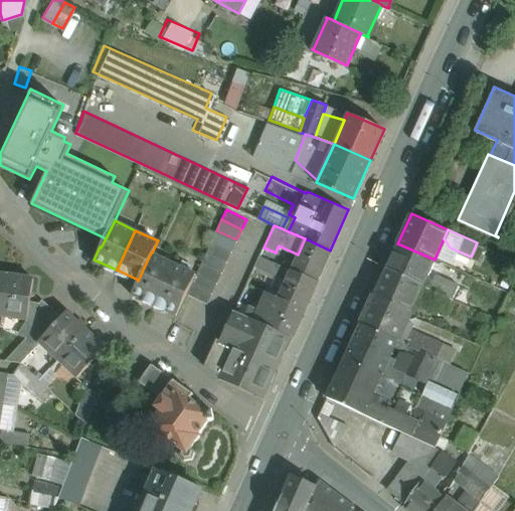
[(236,239),(216,230),(211,240),(231,250),(236,239)]
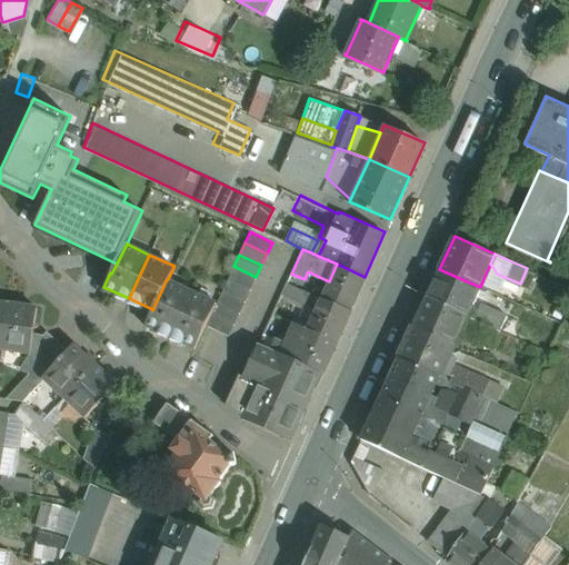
[(365,277),(337,264),(329,281),(321,296),(350,309),(365,277)]
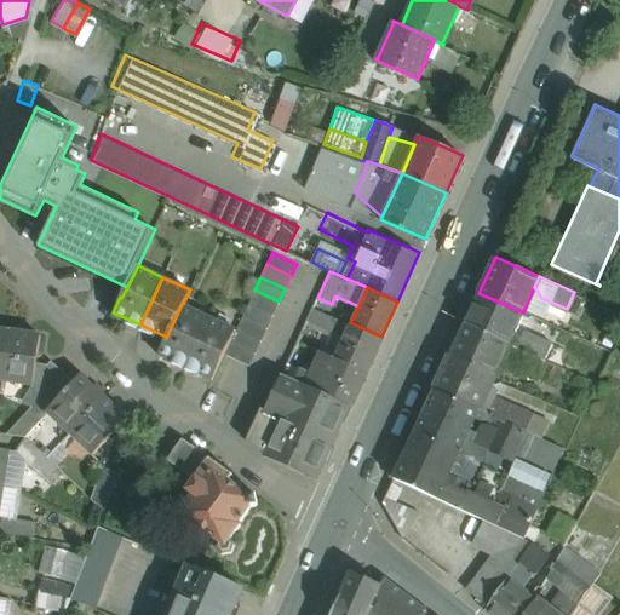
[(550,302),(541,298),(534,287),(526,306),(544,315),(550,302)]
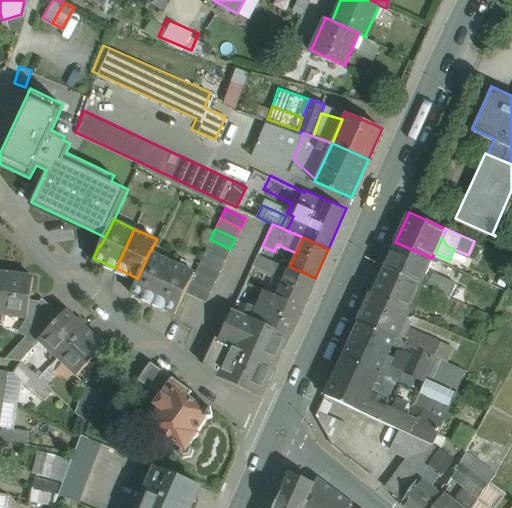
[(230,249),(210,239),(205,249),(225,259),(230,249)]
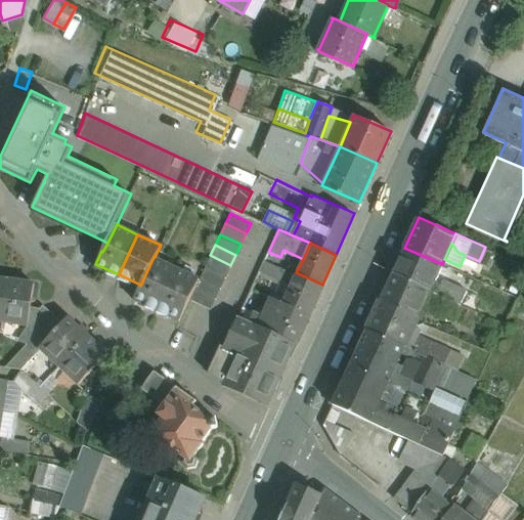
[(442,264),(404,248),(393,273),(430,290),(434,282),(442,264)]
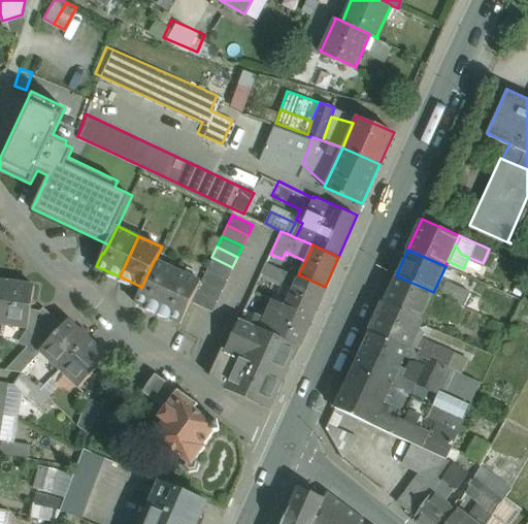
[(232,267),(211,257),(206,268),(228,277),(232,267)]
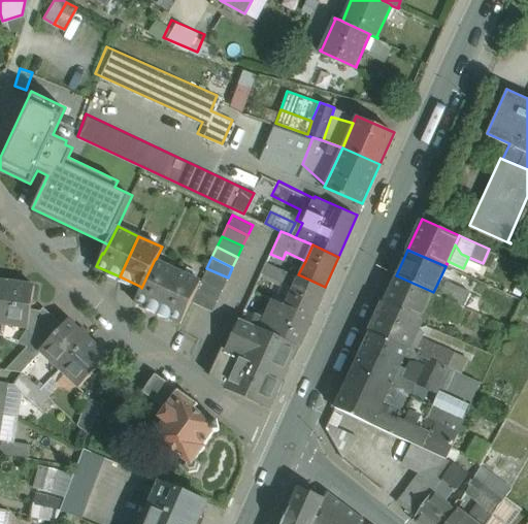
[(156,259),(155,259),(141,288),(141,287),(135,299),(158,310),(177,269),(156,259)]
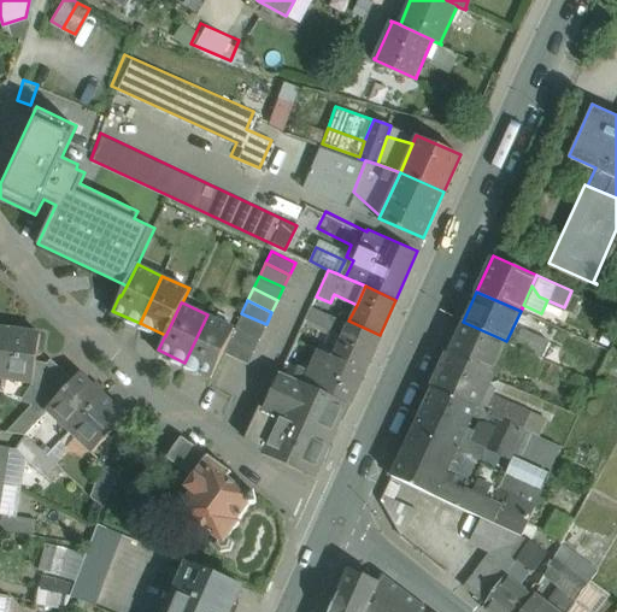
[(338,316),(311,304),(305,317),(331,329),(338,316)]
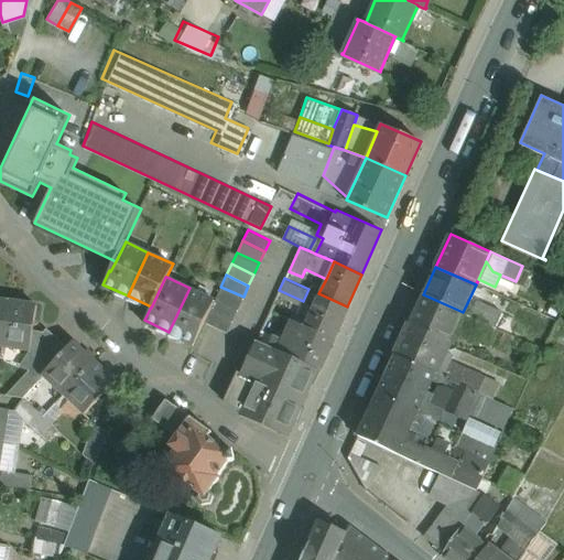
[(243,297),(220,287),(216,298),(238,309),(243,297)]
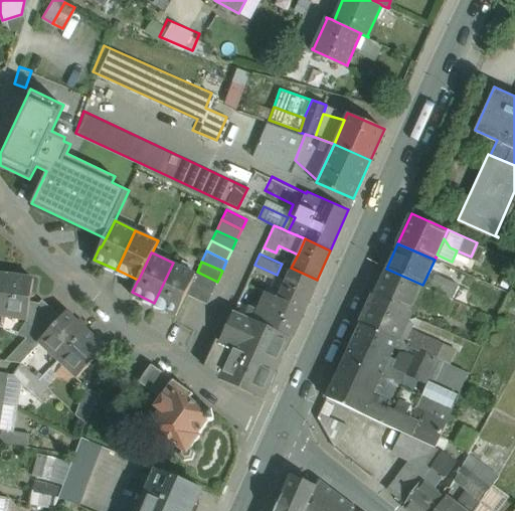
[(173,263),(154,303),(177,313),(187,293),(192,282),(196,274),(173,263)]
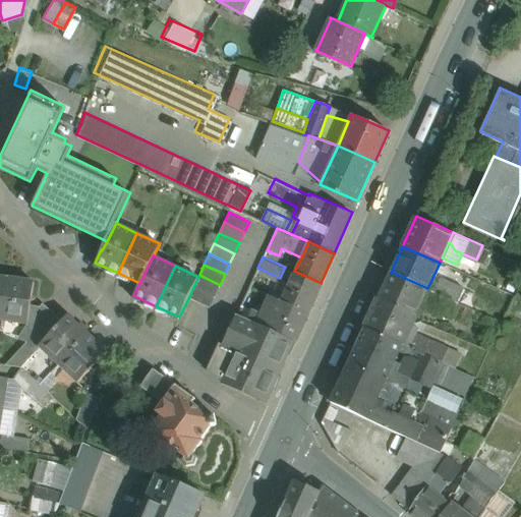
[(294,271),(285,267),(280,278),(280,279),(275,288),(272,295),(307,311),(321,283),(294,271)]
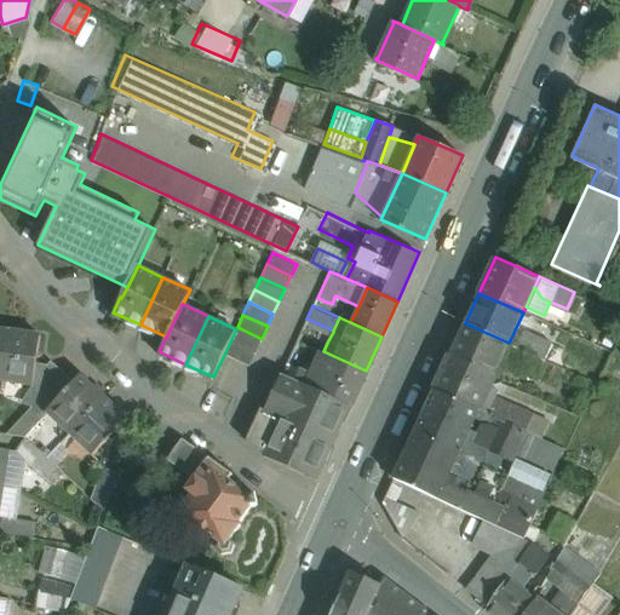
[(509,343),(465,323),(449,357),(493,377),(506,350),(509,343)]
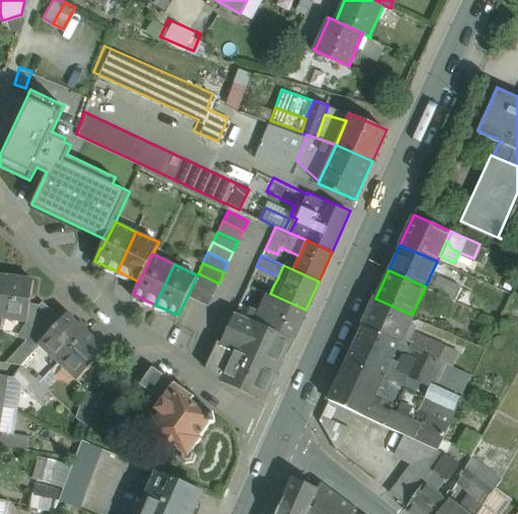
[(219,283),(198,273),(197,275),(193,283),(213,293),(219,283)]
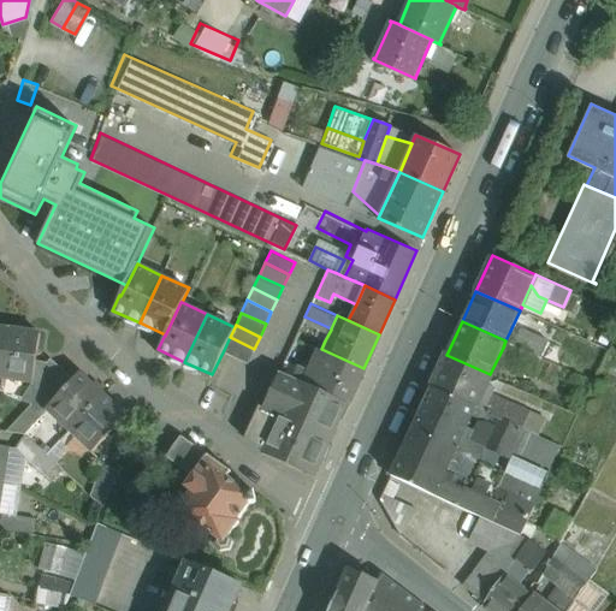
[(40,331),(10,327),(3,374),(33,379),(35,357),(40,331)]
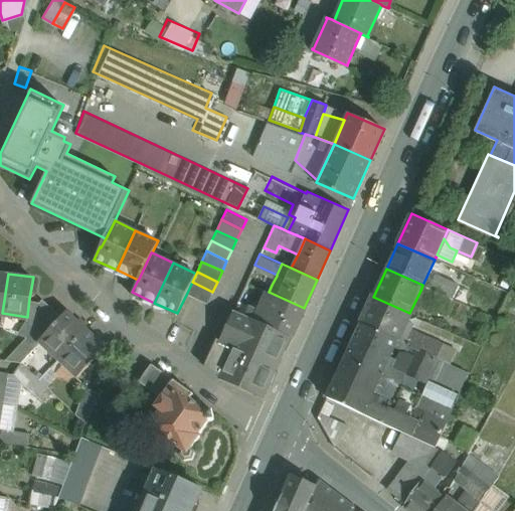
[(438,275),(426,277),(422,285),(452,298),(459,284),(438,275)]
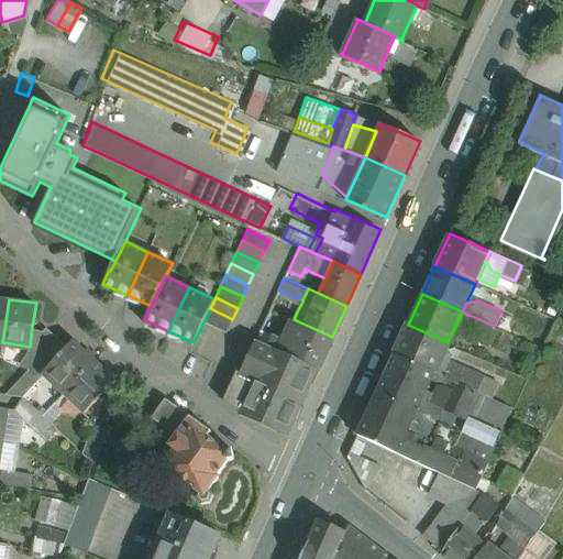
[(232,319),(210,308),(205,320),(227,330),(232,319)]
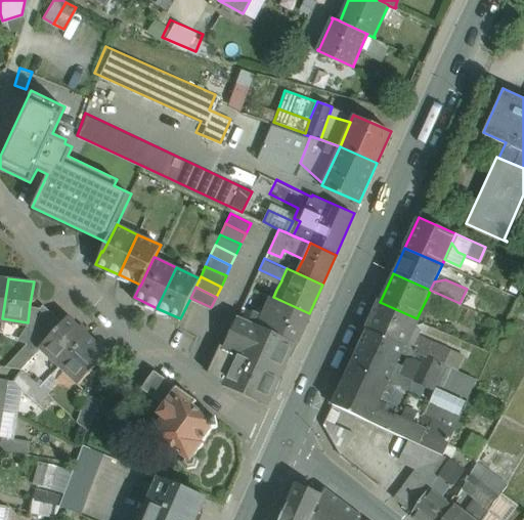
[(460,303),(430,290),(428,296),(432,308),(453,317),(460,303)]
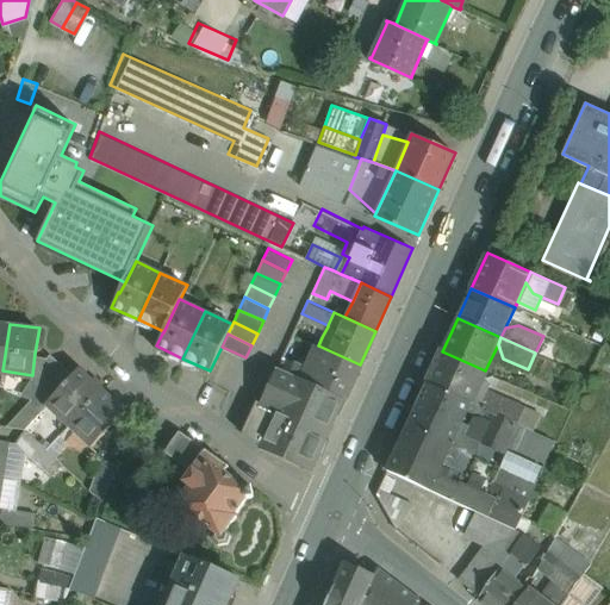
[(318,345),(317,345),(307,367),(309,367),(303,379),(322,387),(346,398),(360,365),(318,345)]
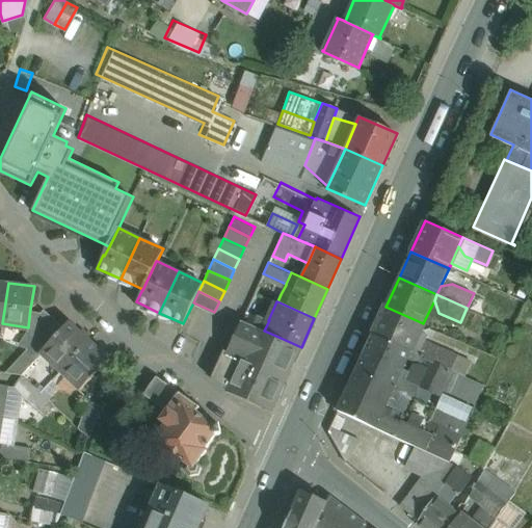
[(423,323),(386,307),(372,335),(410,351),(413,345),(423,323)]
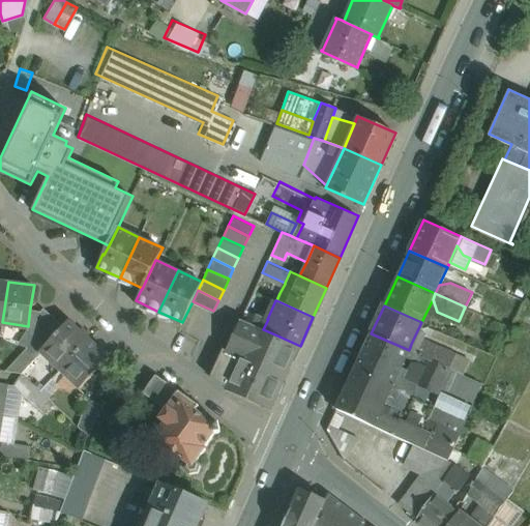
[(39,310),(30,308),(28,326),(17,342),(27,346),(54,317),(42,307),(39,310)]
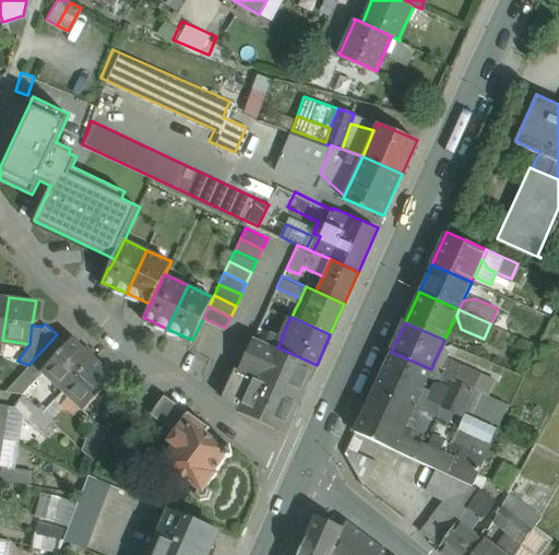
[(282,337),(259,326),(253,337),(270,343),(277,347),(283,337),(282,337)]
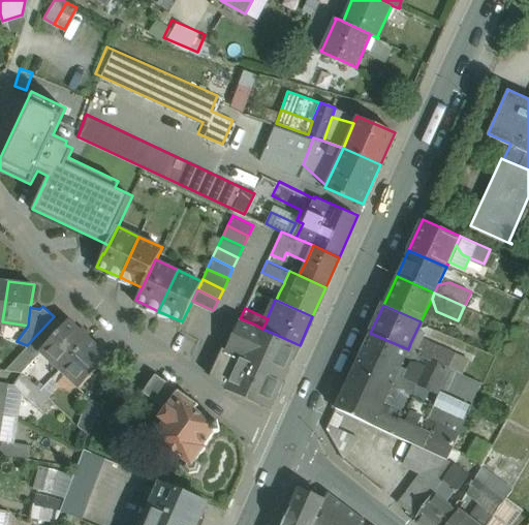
[(54,316),(27,345),(36,354),(39,351),(38,350),(63,323),(54,316)]
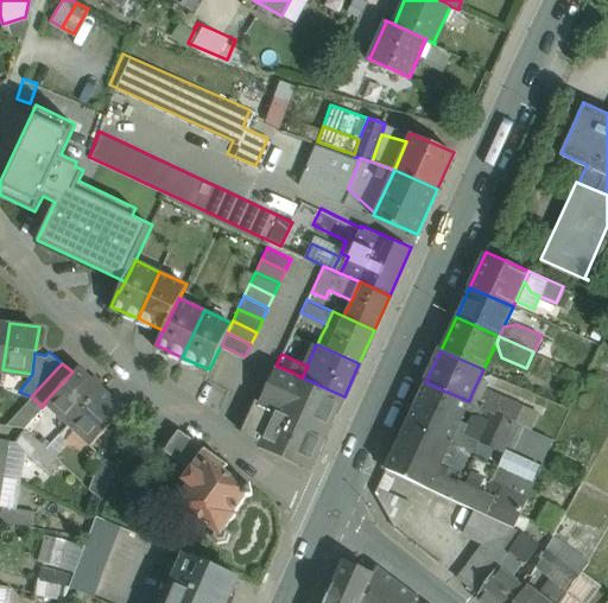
[(102,386),(80,365),(73,372),(44,402),(45,404),(68,424),(102,386)]
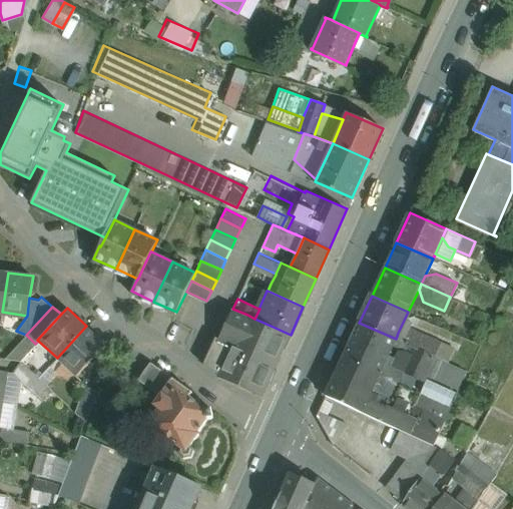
[(265,339),(240,329),(247,315),(232,309),(219,338),(219,339),(233,345),(225,362),(226,362),(220,375),(262,394),(283,348),(265,339)]
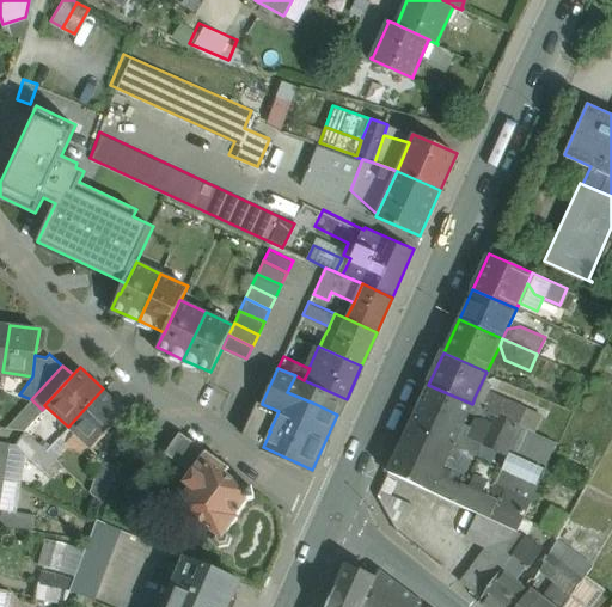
[(304,380),(295,375),(287,392),(316,404),(323,388),(304,380)]
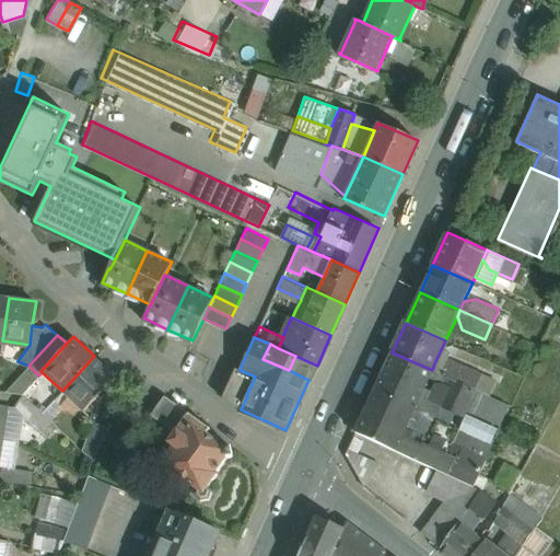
[(432,370),(392,352),(375,389),(415,407),(424,386),(432,370)]
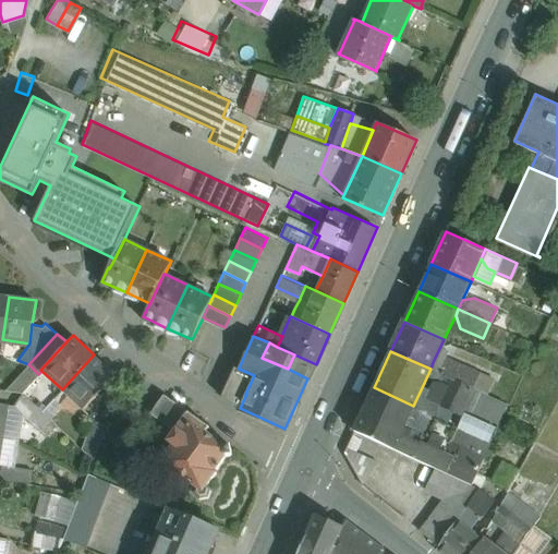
[(94,354),(62,389),(83,409),(114,374),(94,354)]
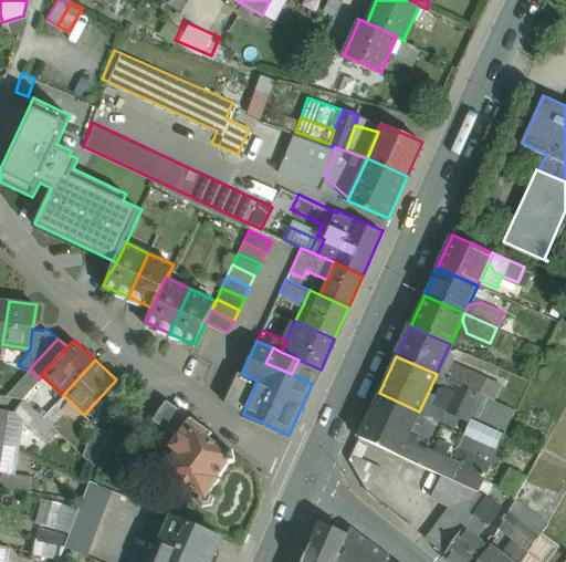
[(477,372),(454,362),(439,367),(437,374),(457,383),(469,388),(477,372)]
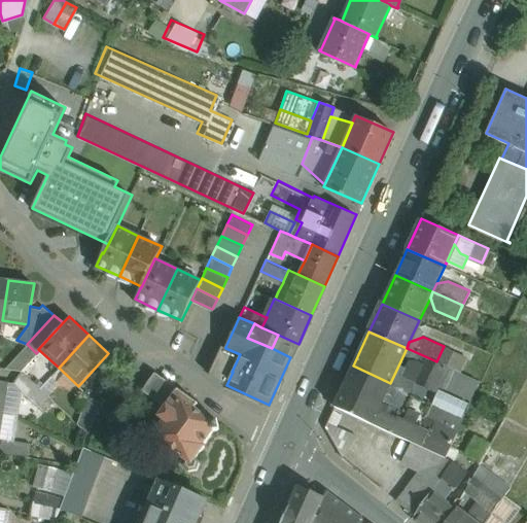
[(27,344),(5,367),(22,369),(36,353),(27,344)]
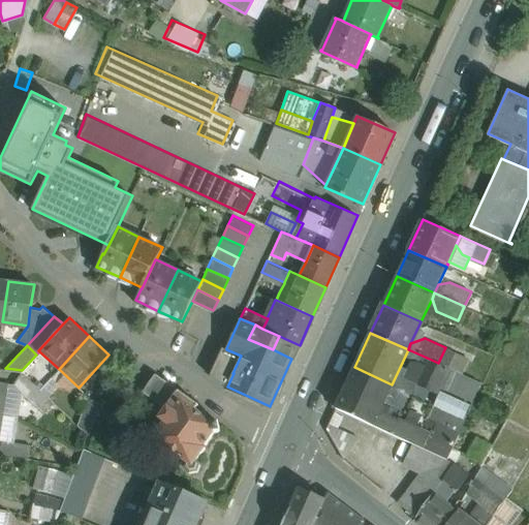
[(241,356),(226,349),(226,348),(223,347),(211,374),(227,387),(234,373),(232,373),(241,356)]
